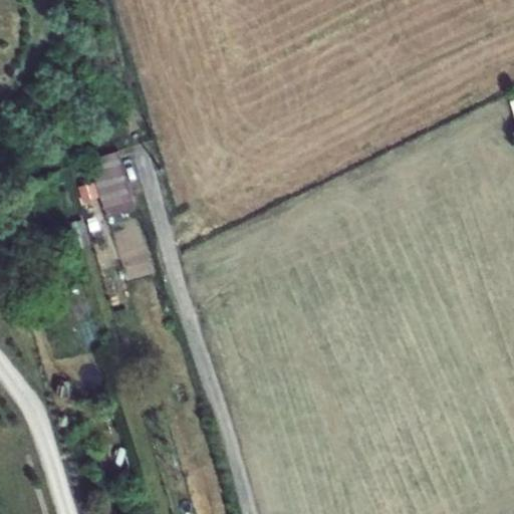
[(133,199),(118,152),(89,160),(103,208),(133,199)]
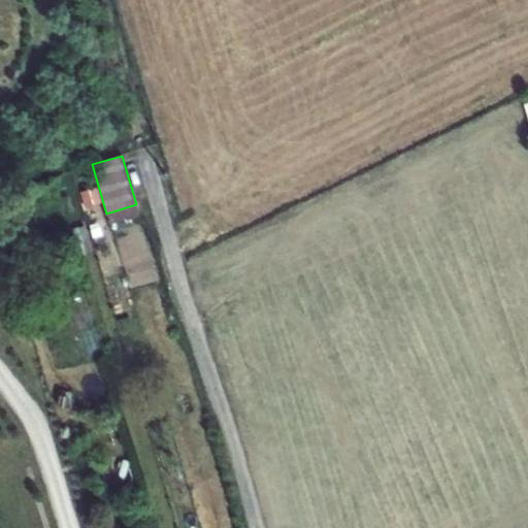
[(139,215),(136,204),(106,213),(109,224),(139,215)]
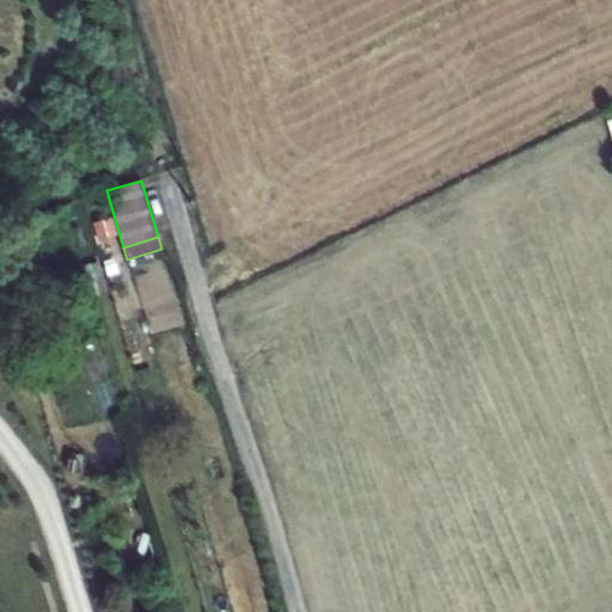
[(98,263),(83,267),(90,295),(106,292),(98,263)]
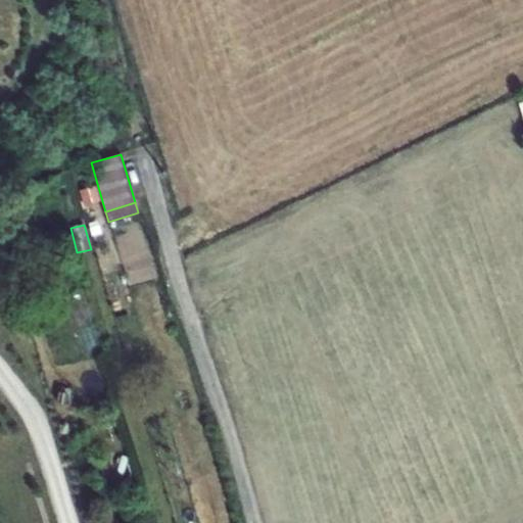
[(164,286),(154,289),(158,300),(169,297),(164,286)]
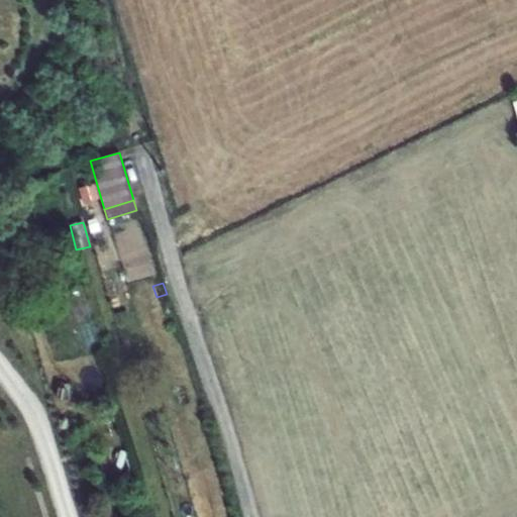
[(144,308),(136,310),(140,324),(148,321),(144,308)]
